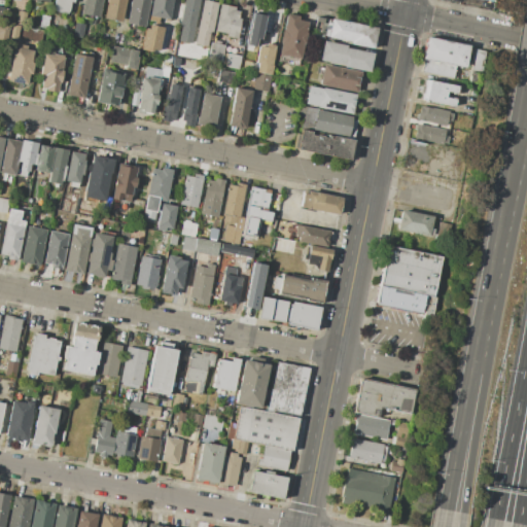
[(73,0),(73,3),(70,2),(68,14),(53,11),(55,0),(73,0)]
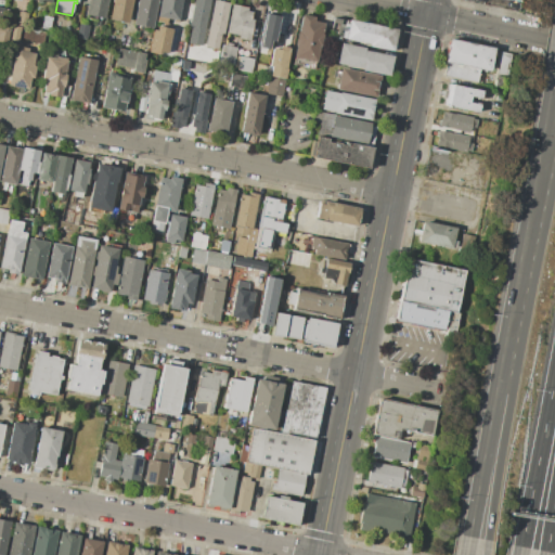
[(87,0),(107,0),(104,17),(85,14),(87,0)]
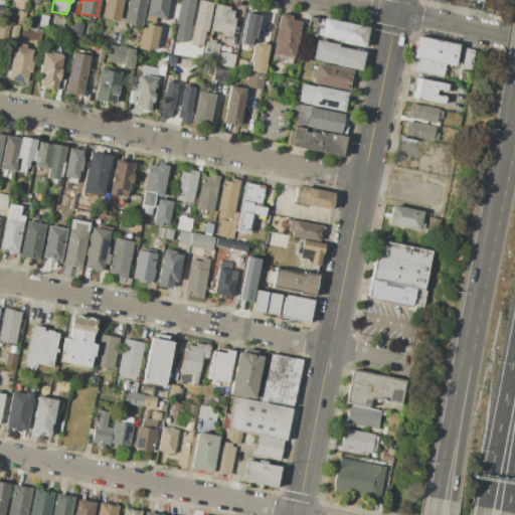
[(105,0),(123,0),(119,21),(102,18),(105,0)]
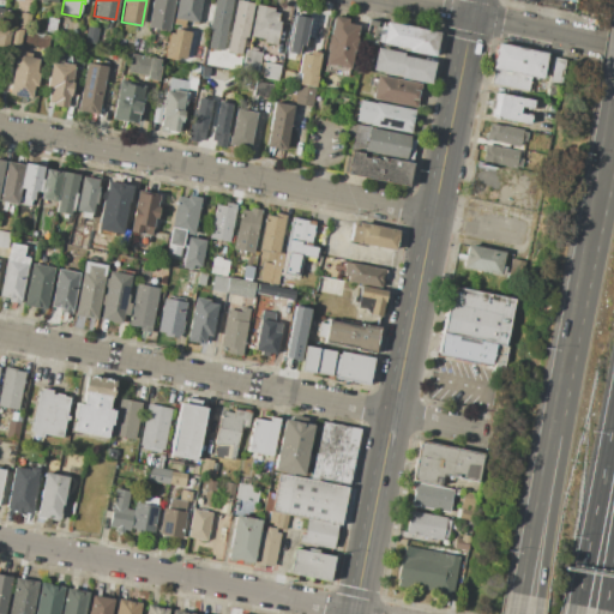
[(152,0),(175,0),(169,31),(148,26),(152,0)]
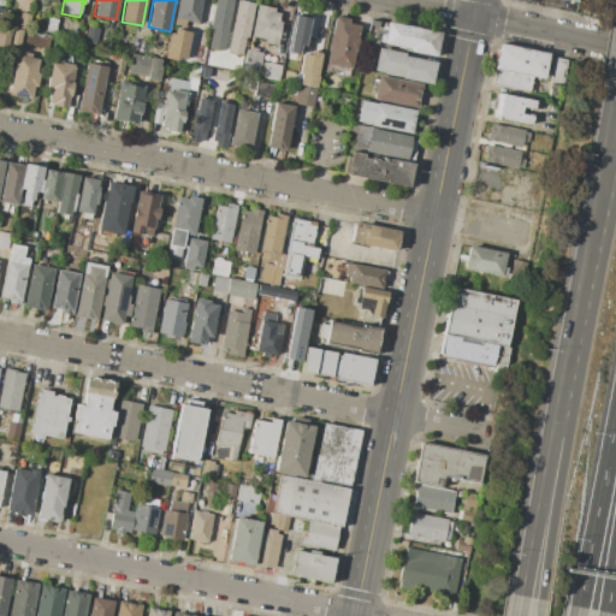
[(177,0),(201,0),(197,23),(187,21),(185,27),(175,25),(176,18),(175,18),(177,0)]
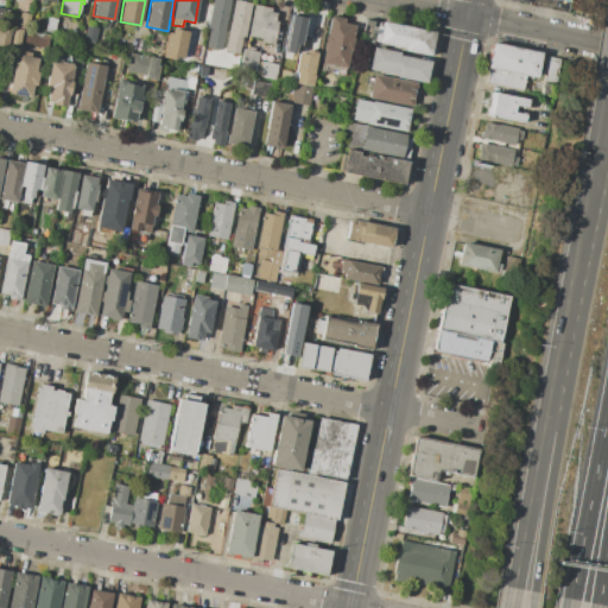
[(211,0),(229,0),(225,33),(208,31),(209,29),(207,29),(211,0)]
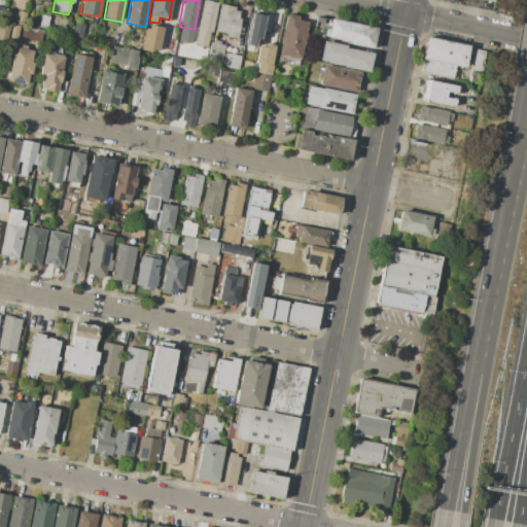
[(203,0),(217,3),(212,33),(198,30),(203,0)]
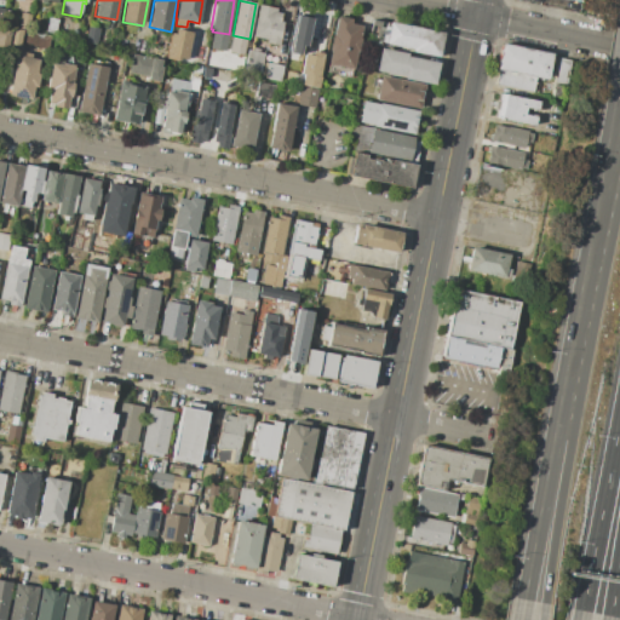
[(259,5),(276,7),(275,12),(281,13),(280,22),(283,22),(279,47),(267,45),(268,40),(253,38),(259,5)]
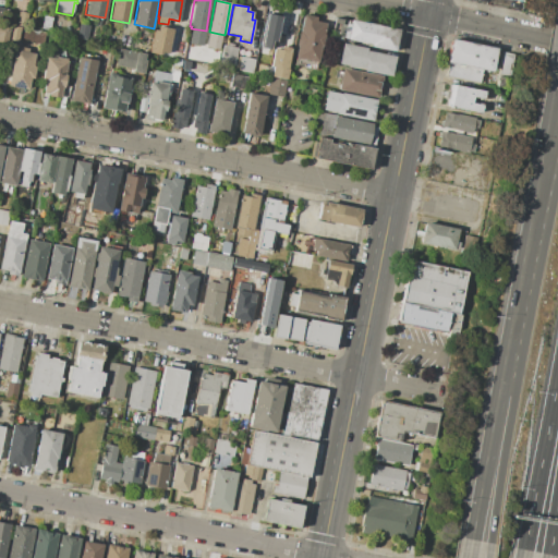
[(20,11),(31,13),(27,27),(16,25),(20,11)]
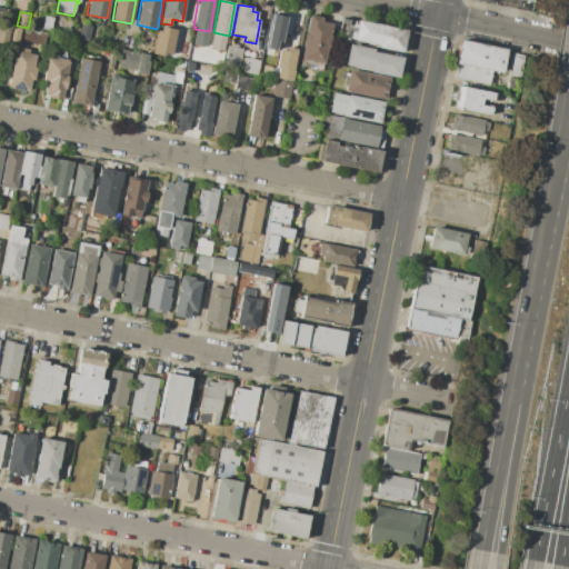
[(309,15),(322,17),(321,21),(332,23),(325,63),(301,59),(303,47),(302,47),(305,31),(307,31),(309,15)]
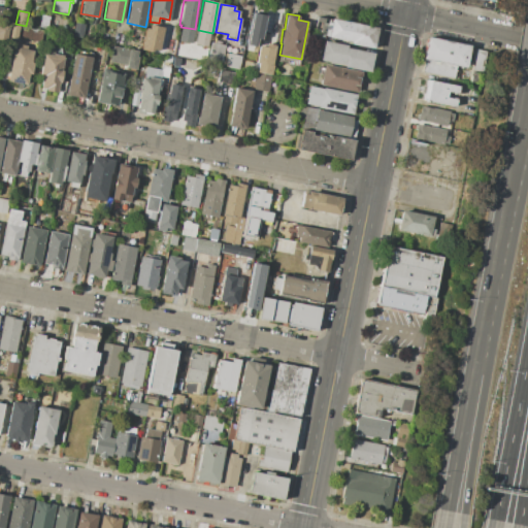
[(41,15),(48,17),(46,30),(39,28),(41,15)]
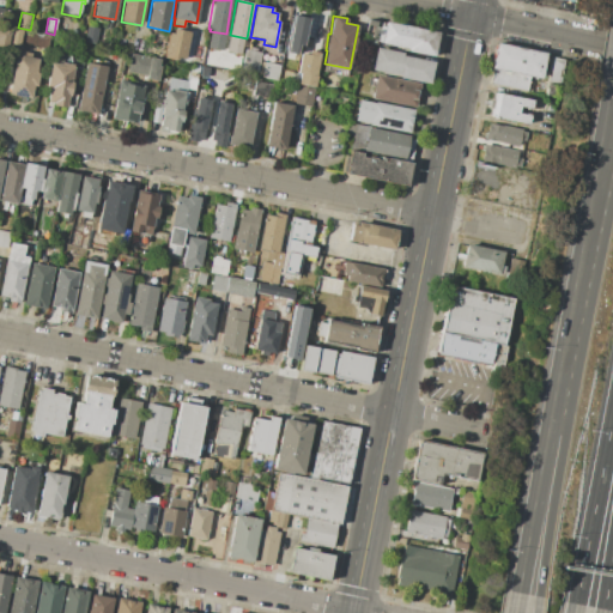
[(292,20),(308,24),(303,46),(287,43),(292,20)]
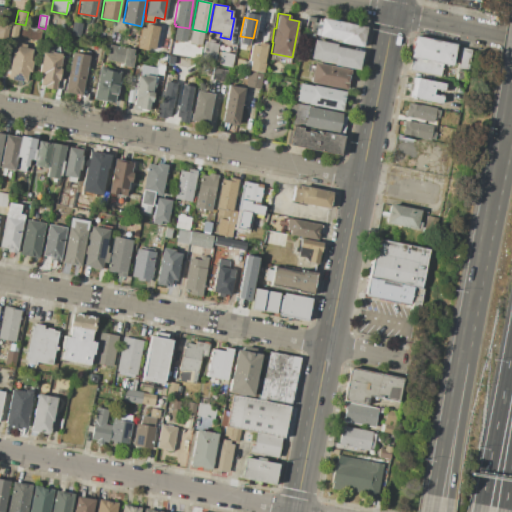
[(321,18),(366,26),(362,47),(338,43),(339,40),(314,35),(317,21),(320,22),(321,18)]
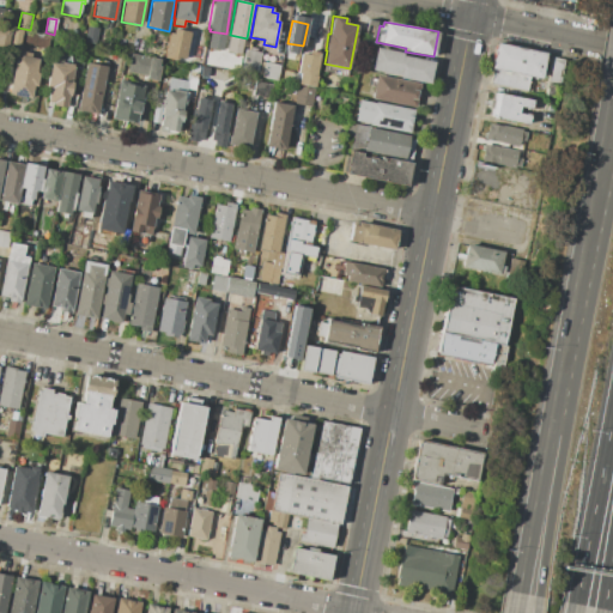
[(0,26),(11,29),(6,53),(0,52),(0,26)]
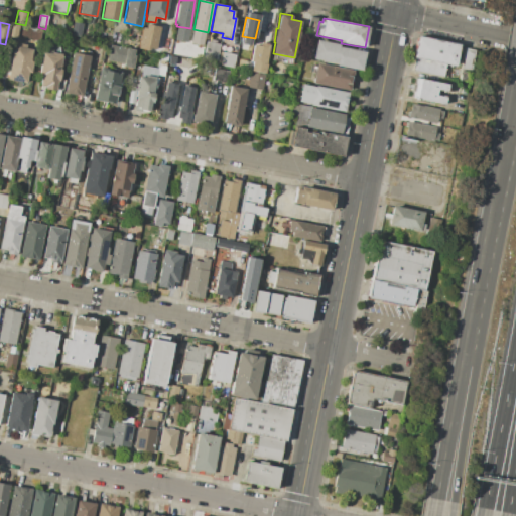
[(74,22),(82,23),(80,37),(72,35),(74,22)]
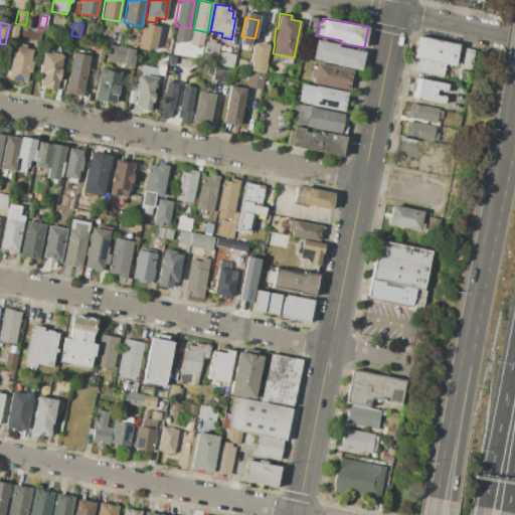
[(17,38),(8,36),(11,23),(19,25),(17,38)]
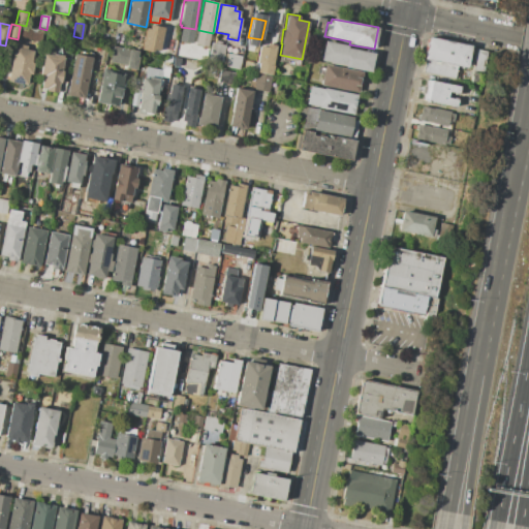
[(146,28),(163,31),(159,52),(142,49),(146,28)]
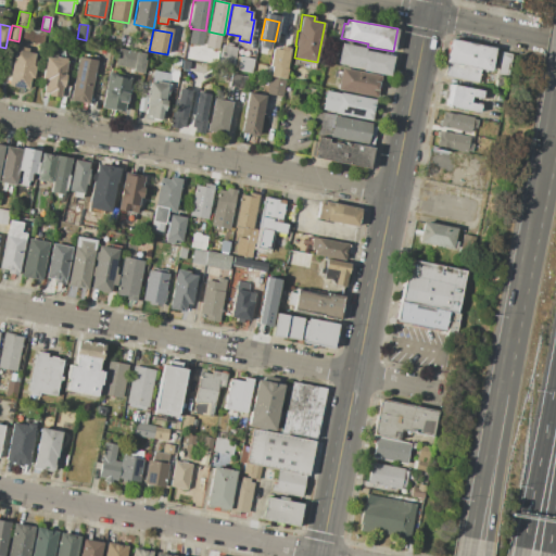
[(449,38),(495,48),(491,72),(481,70),(478,83),(444,76),(446,63),(444,62),(449,38)]
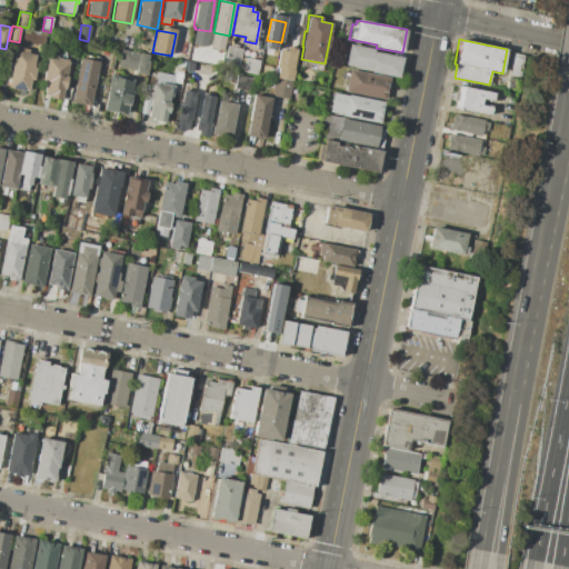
[(227,46),(231,47),(231,43),(238,45),(238,48),(241,48),(238,69),(223,67),(227,46)]
